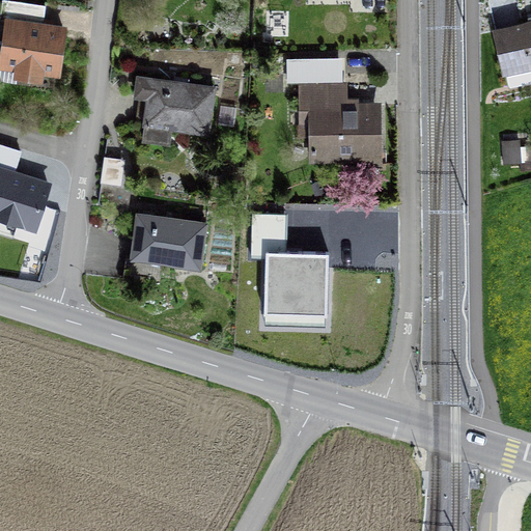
[(7,20),(1,64),(57,72),(63,27),(49,25),(7,20)]
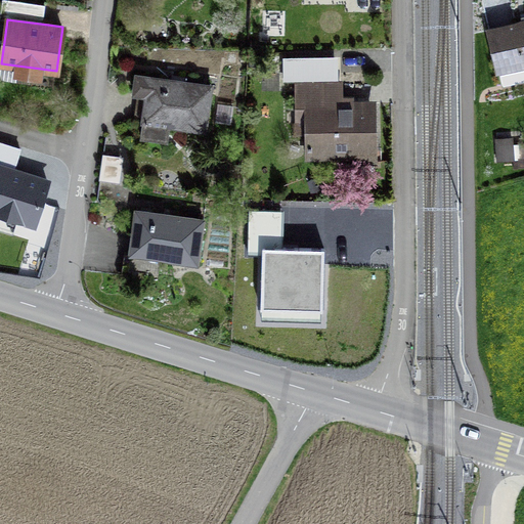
[(523,74),(523,34),(496,40),(505,79),(523,74)]
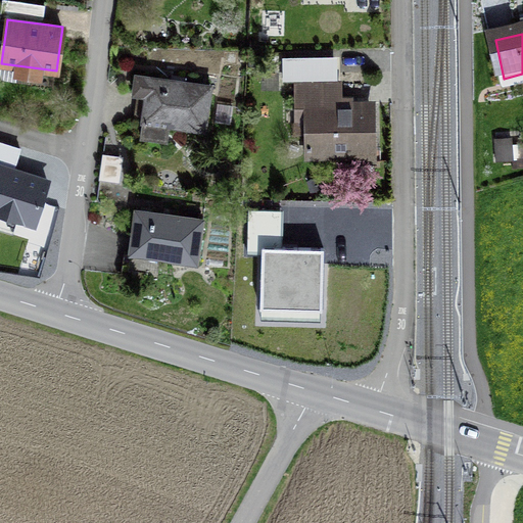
[(308,153),(372,153),(371,104),(340,105),(340,99),(328,99),(324,99),(324,87),(332,87),(332,65),(286,66),(286,89),(296,88),(296,107),(307,107),(308,153)]
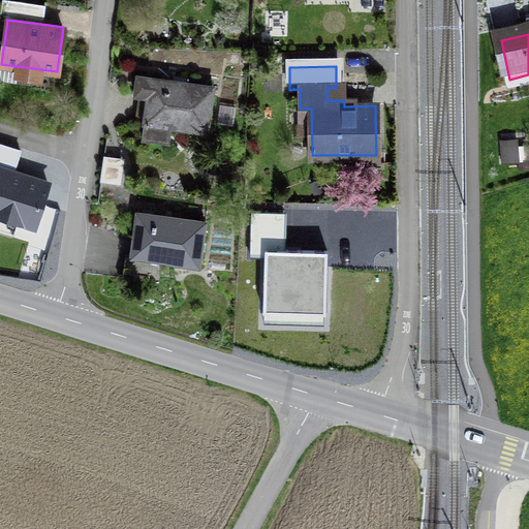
[(207,137),(213,86),(138,76),(136,94),(148,96),(144,129),(207,137)]
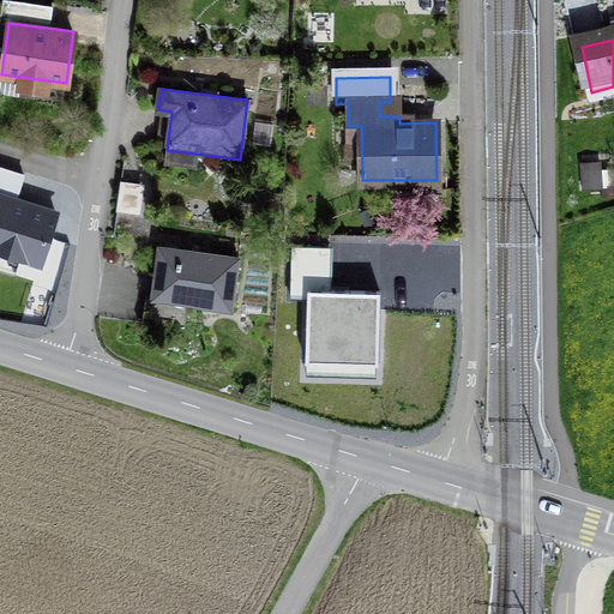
[(142,184),(120,181),(116,210),(138,212),(142,184)]
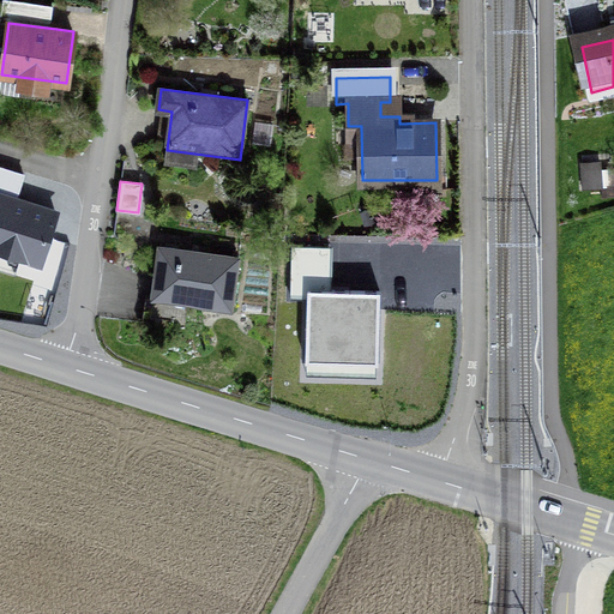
[(58,214),(0,194),(0,256),(41,269),(58,214)]
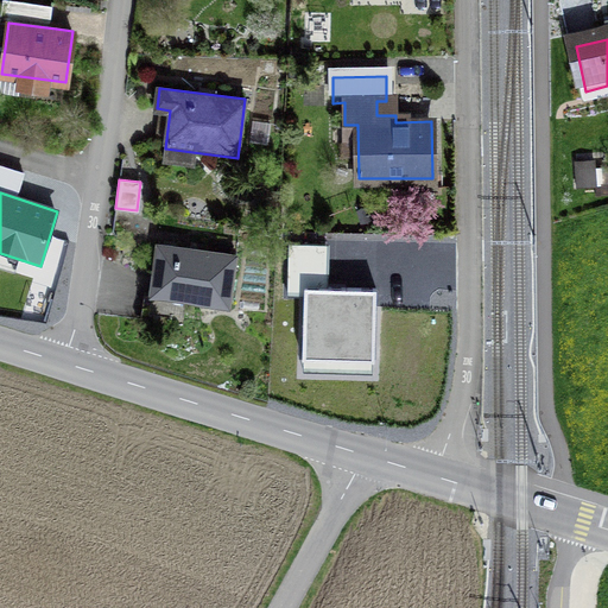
[(232,254),(157,246),(149,321),(183,324),(187,292),(227,297),(232,254)]
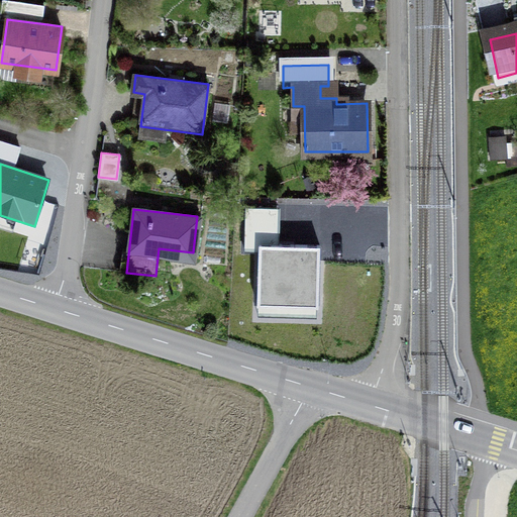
[(260,306),(318,306),(318,244),(286,244),(260,244),(260,306)]
